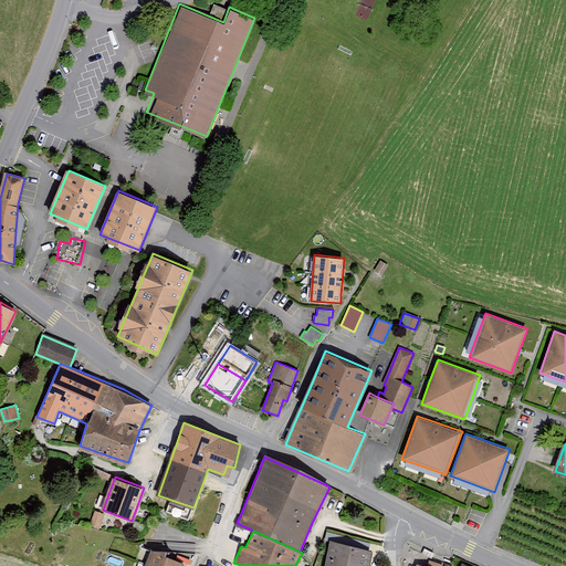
[(368,565),(373,548),(331,541),(326,565),(368,565)]
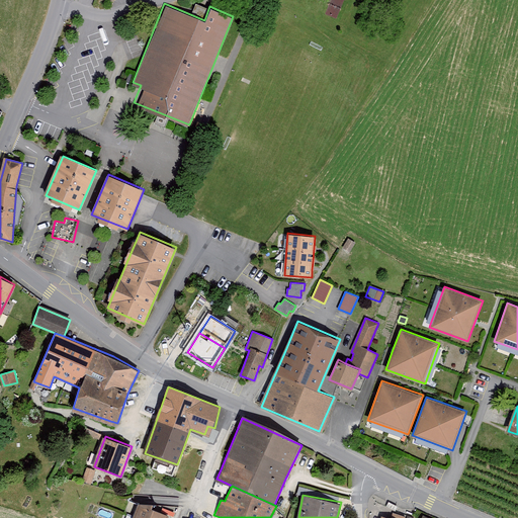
[(138,505),(133,517),(167,517),(168,516),(138,505)]
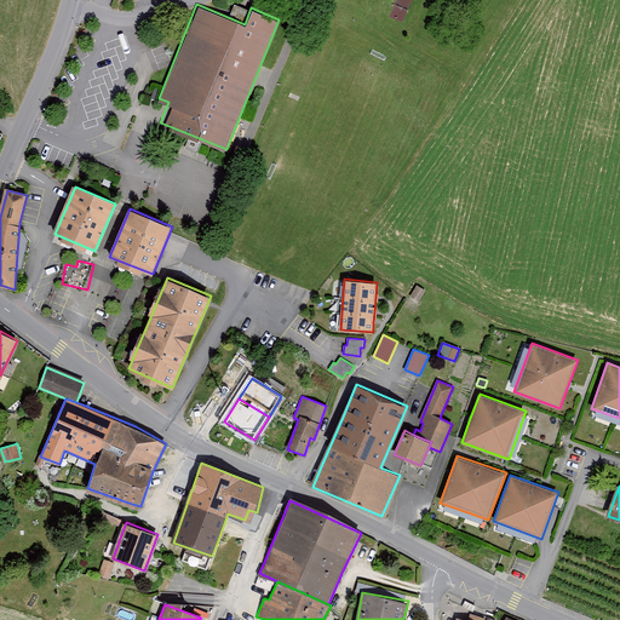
All buildings are outlined.
